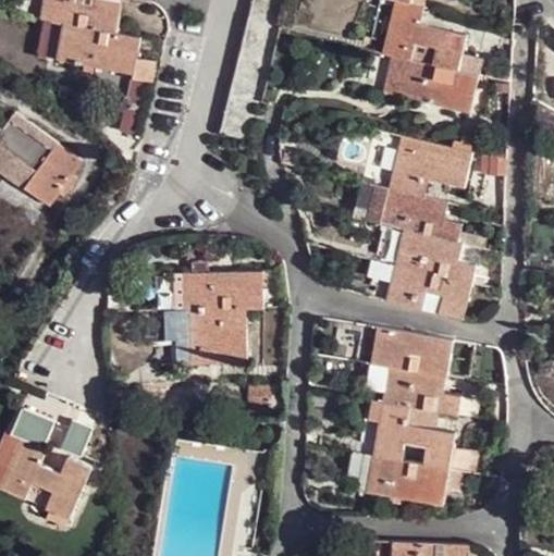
[(45,0),(41,21),(62,25),(115,36),(118,26),(119,17),(114,16),(117,0),(45,0)]
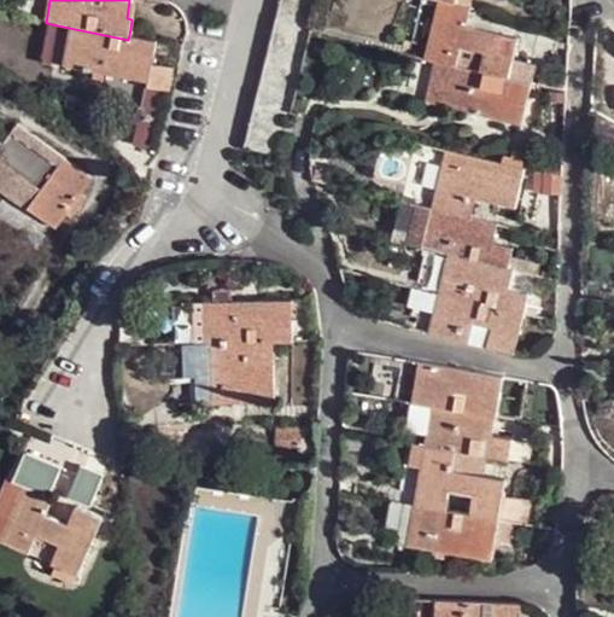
[(315,13),(317,0),(278,0),(276,5),(315,13)]
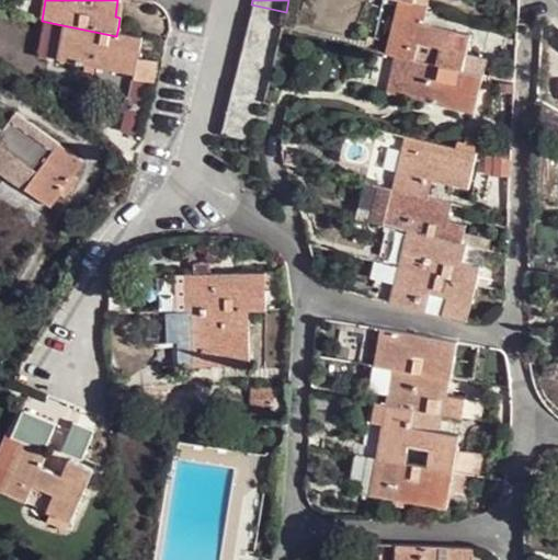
[(421,25),(425,8),(396,1),(384,55),(407,59),(413,61),(417,46),(437,49),(434,66),(460,72),(464,55),(468,36),(421,25)]
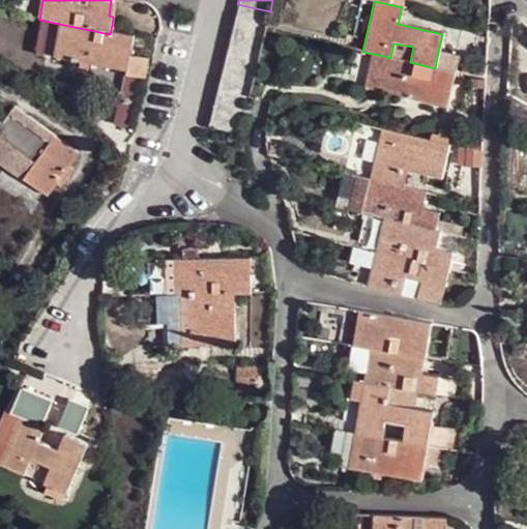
[(266,27),(270,11),(237,4),(234,20),(266,27)]
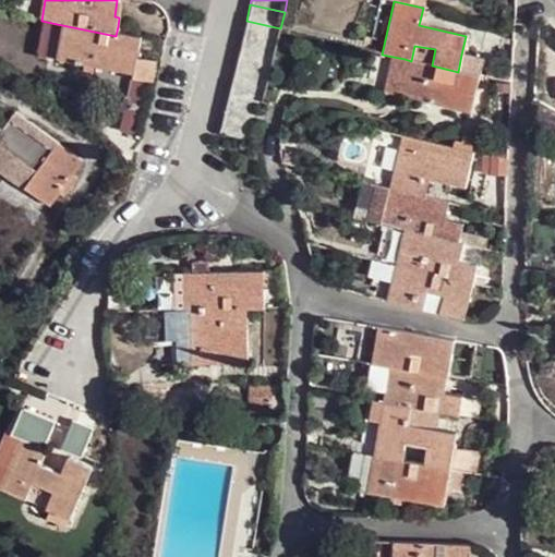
[(279,32),(280,28),(246,21),(242,36),(276,45),(279,32)]
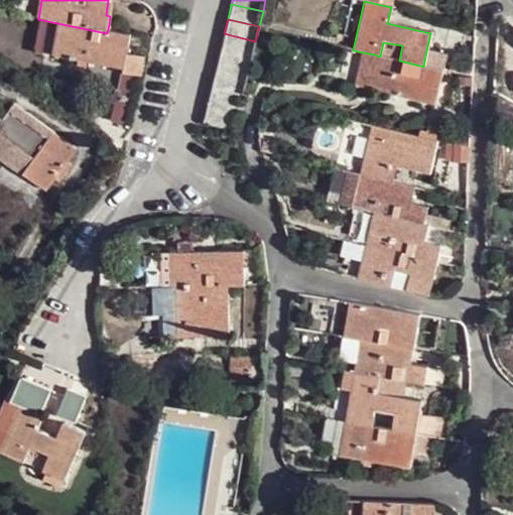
[(107,33),(57,23),(50,55),(123,70),(122,76),(138,78),(140,68),(142,57),(126,54),(129,37),(107,33)]
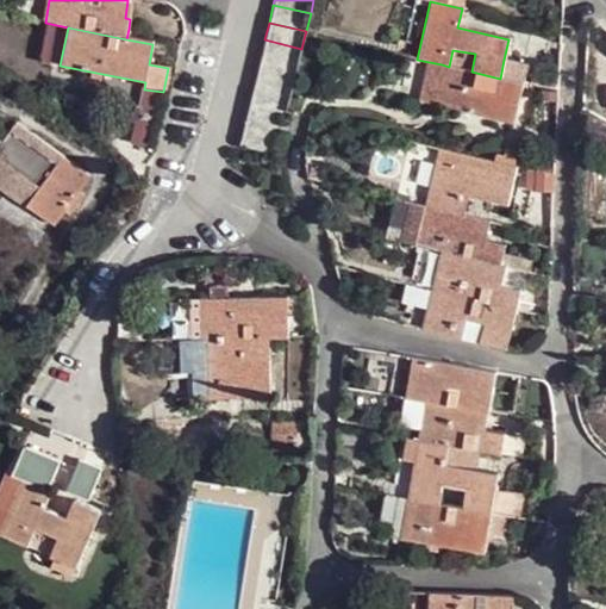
[(298,67),(301,49),(264,39),(261,57),(298,67)]
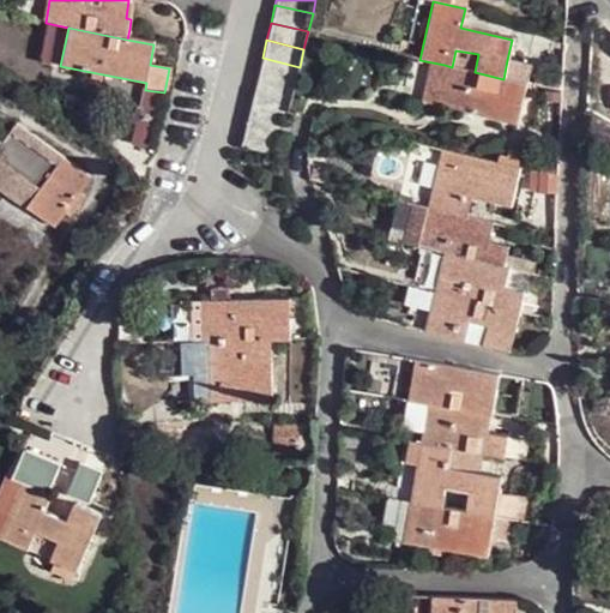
[(452,67),(475,72),(478,54),(456,50),(452,67)]
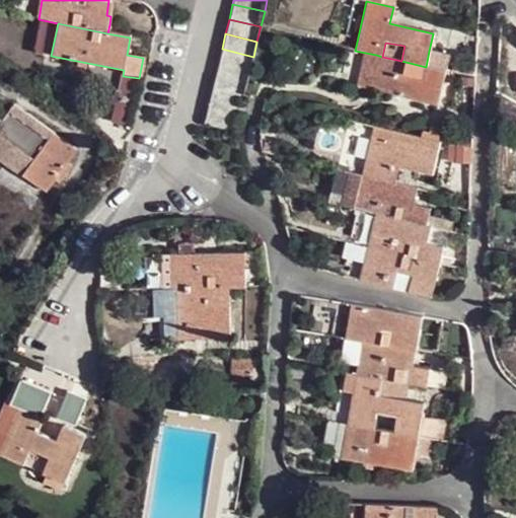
[(249,72),(253,57),(222,49),(218,64),(249,72)]
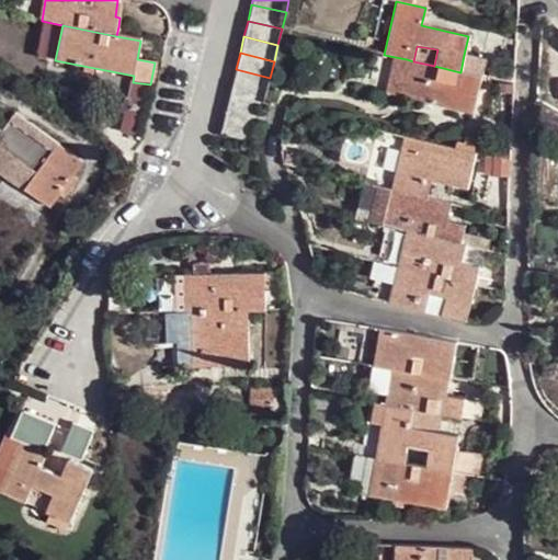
[(479,87),(481,77),(460,72),(434,66),(413,61),(407,59),(398,98),(468,114),(473,94),(477,95),(479,87)]
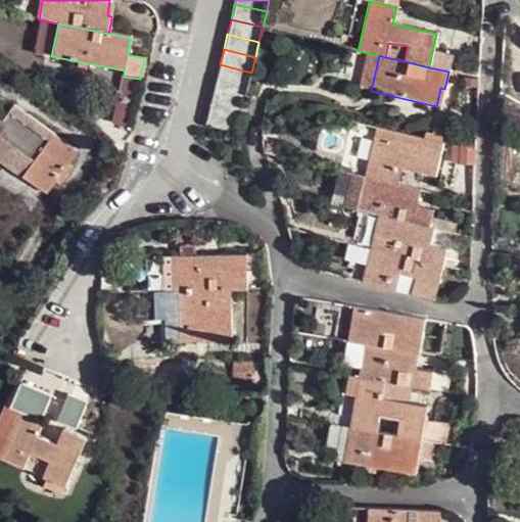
[(247,88),(251,73),(220,64),(217,80),(247,88)]
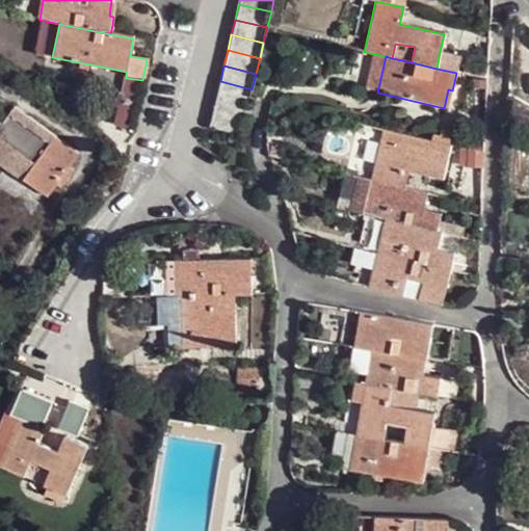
[(249,100),(252,89),(220,81),(216,96),(248,103),(249,100)]
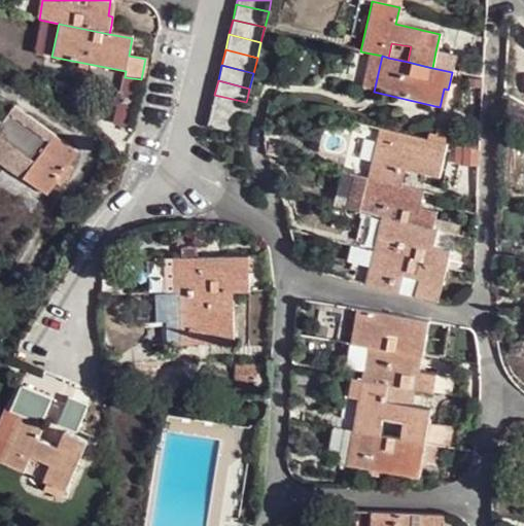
[(445,107),(448,90),(444,89),(440,107),(445,107)]
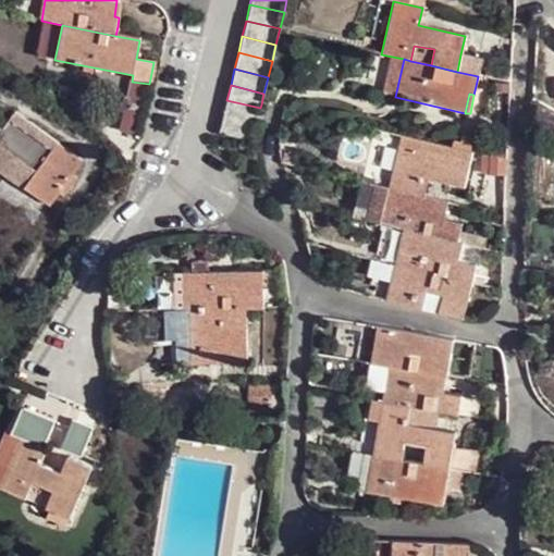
[(256,124),(260,108),(226,100),(222,116),(256,124)]
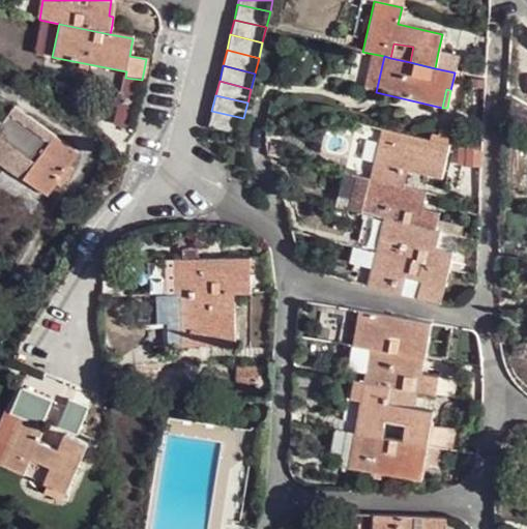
[(77,153),(12,108),(0,125),(0,129),(21,144),(17,150),(33,163),(22,181),(45,197),(54,185),(59,188),(71,171),(67,168),(77,153)]
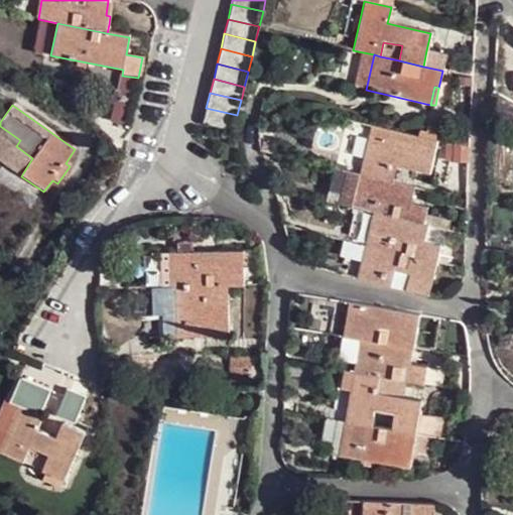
[(233,132),(237,115),(206,108),(202,124),(233,132)]
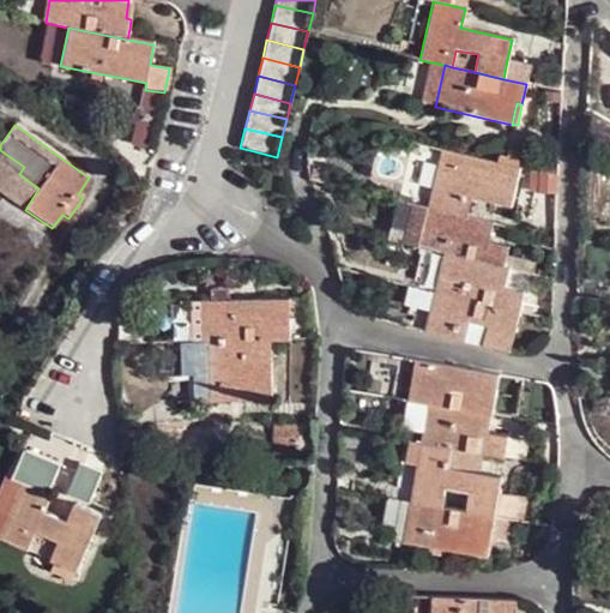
[(515,188),(520,169),(441,150),(426,210),(432,210),(458,217),(463,197),(470,198),(509,208),(515,188)]
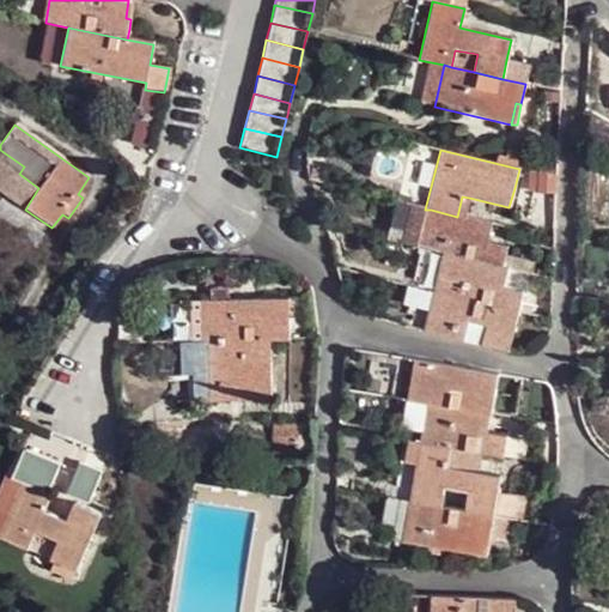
[(524,192),(550,193),(552,174),(525,173),(524,192)]
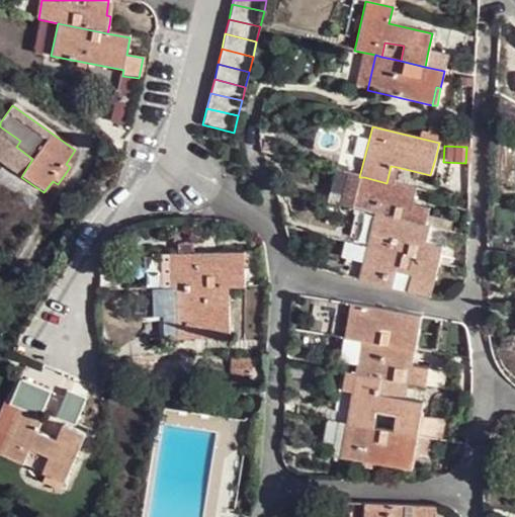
[(387,183),(393,184),(397,167),(391,166),(387,183)]
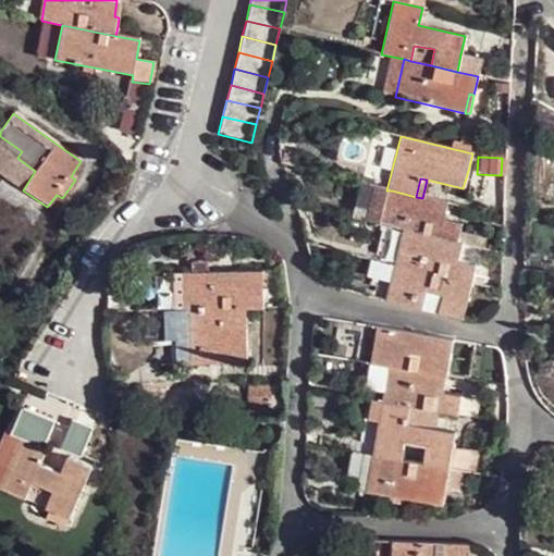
[(392,190),(386,190),(377,225),(382,226),(392,190)]
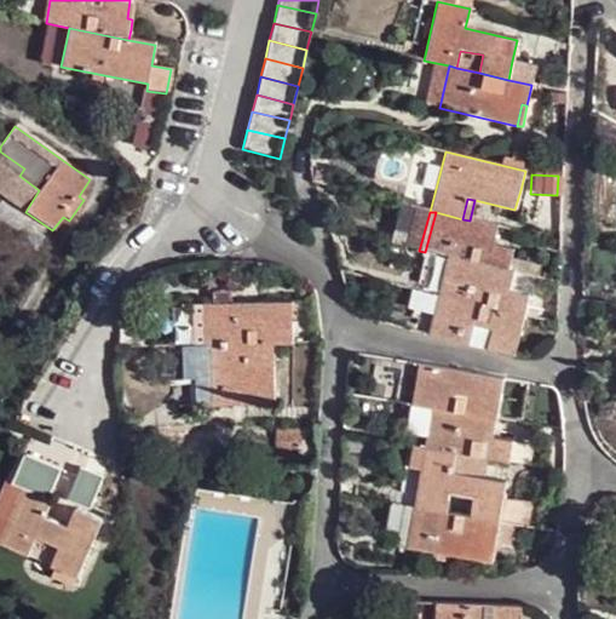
[(496,227),(484,224),(470,221),(462,219),(436,212),(425,252),(447,257),(454,258),(506,271),(513,273),(536,278),(537,268),(523,264),(508,261),(512,250),(500,246),(493,245),(496,227)]
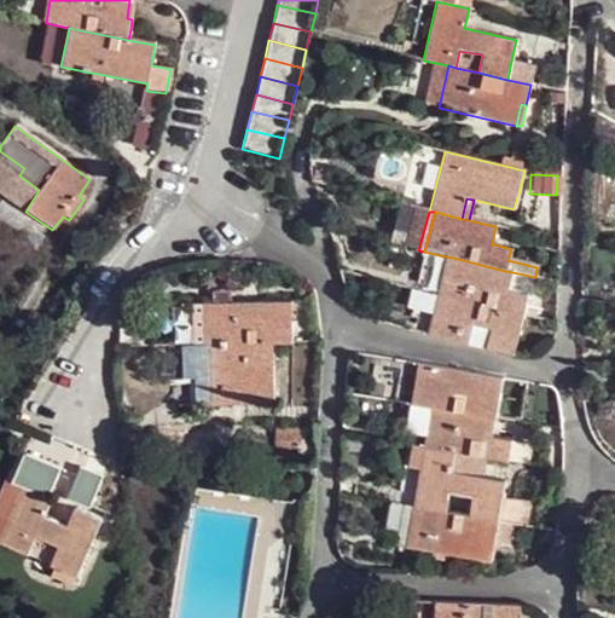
[(499,246),(504,229),(495,226),(492,244),(499,246)]
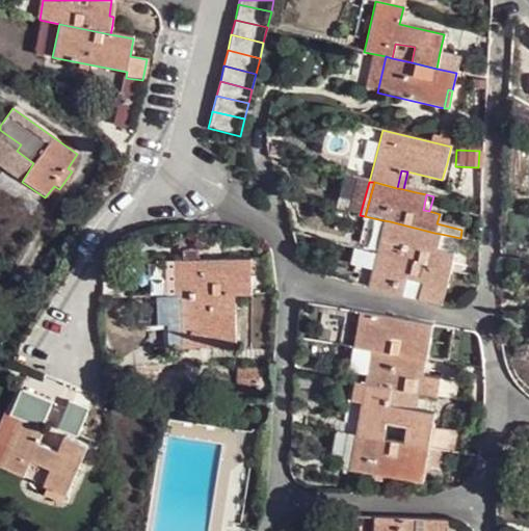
[(390,221),(384,220),(375,254),(380,255),(390,221)]
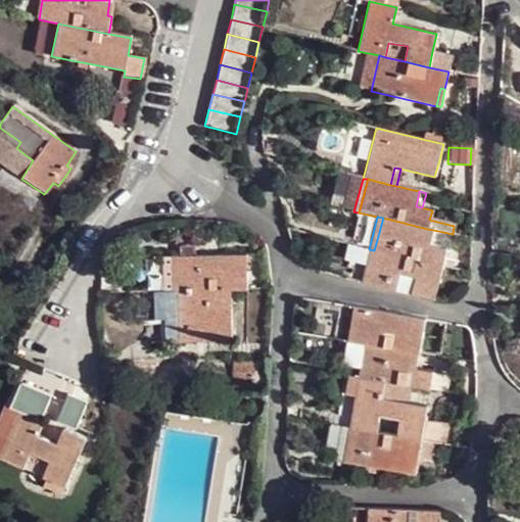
[(423,243),(427,229),(383,218),(374,250),(442,268),(444,258),(446,249),(428,245),(423,243)]
